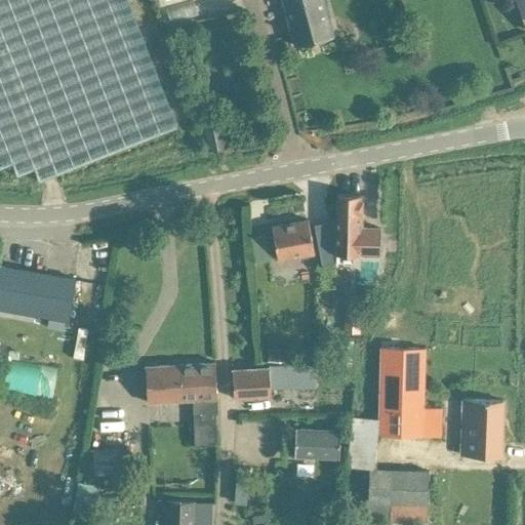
[(0,0),(0,168),(12,164),(17,175),(35,169),(39,182),(177,127),(148,50),(127,0),(0,0)]
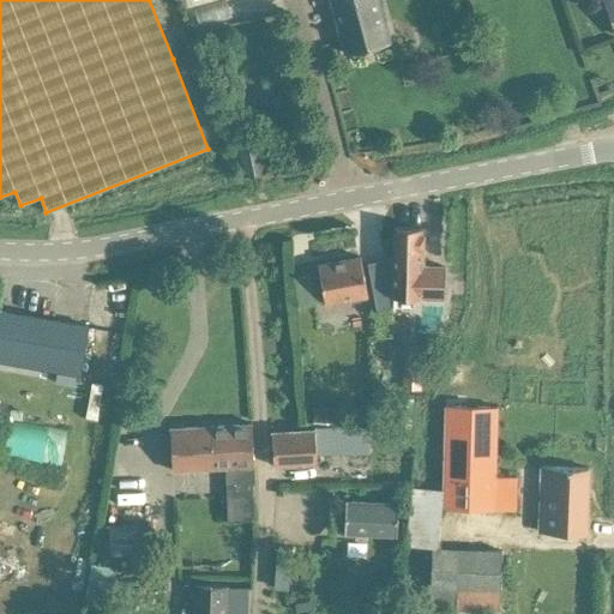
[(200,0),(199,0),(209,28),(238,17),(230,0),(200,0)]
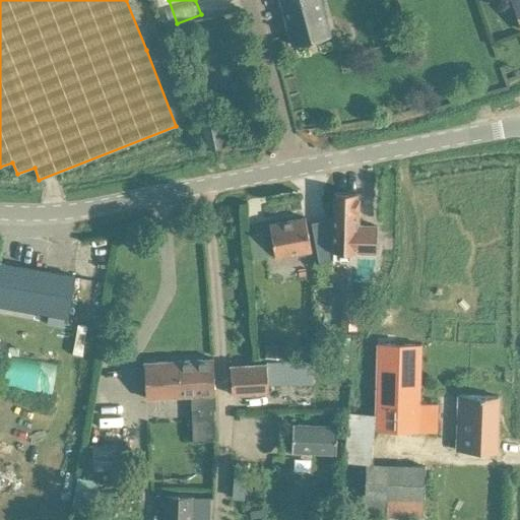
[(279,0),(293,45),(330,35),(321,0),(279,0)]
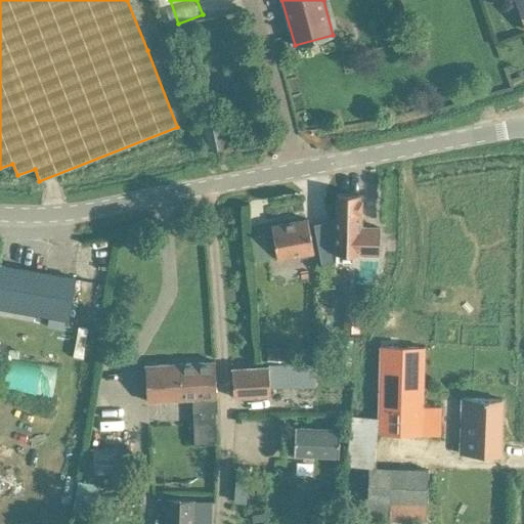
[(219,119),(204,122),(209,147),(224,144),(219,119)]
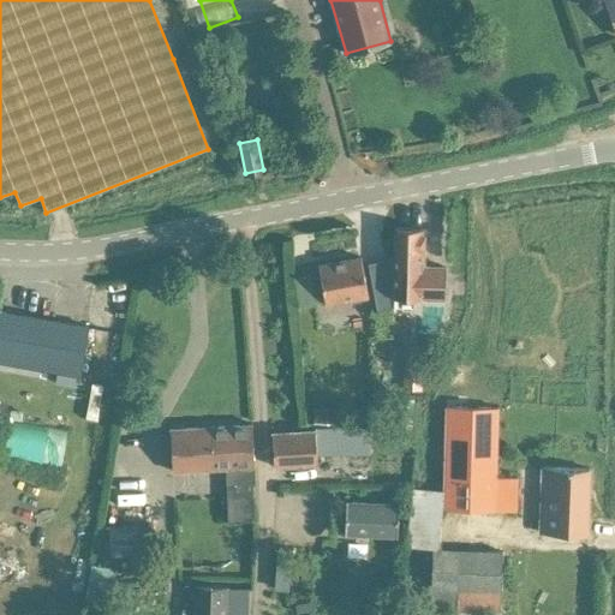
[(423,230),(394,228),(392,298),(443,300),(445,267),(422,266),(423,233),(423,230)]
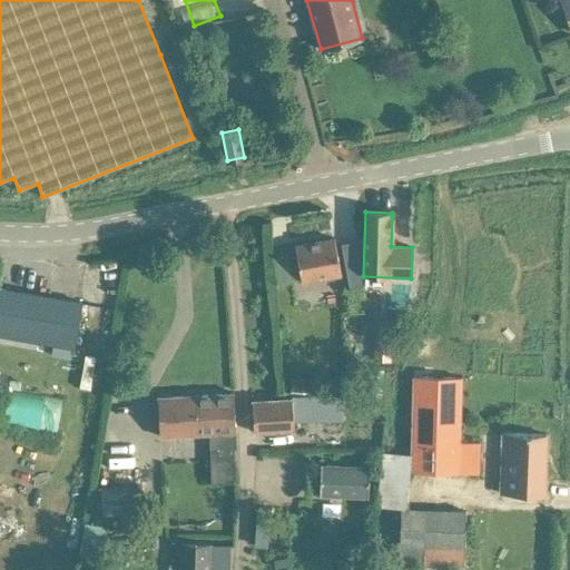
[(341,274),(334,238),(295,246),(302,282),(341,274)]
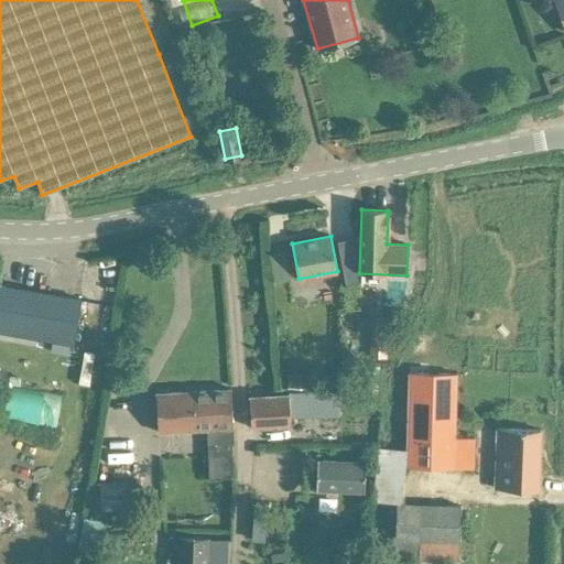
[(346,285),(357,283),(358,238),(337,242),(346,285)]
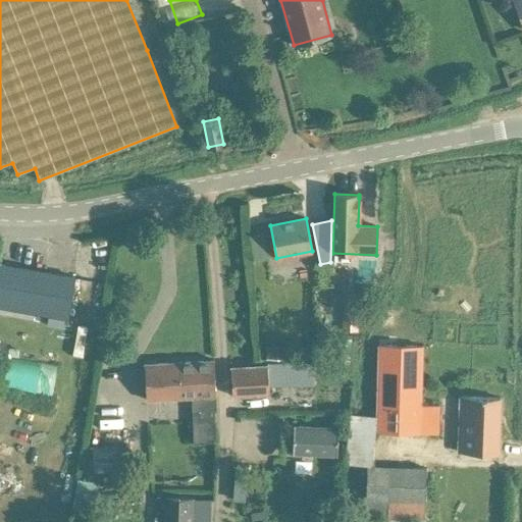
[(0,264),(0,305),(68,317),(75,277),(0,264)]
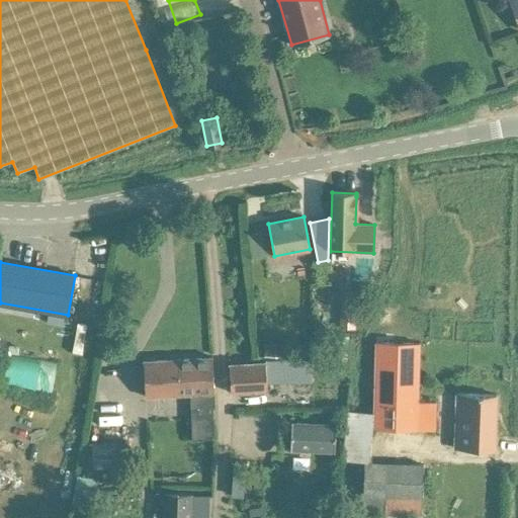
[(343,332),(353,333),(357,300),(343,299),(340,329),(343,330),(343,332)]
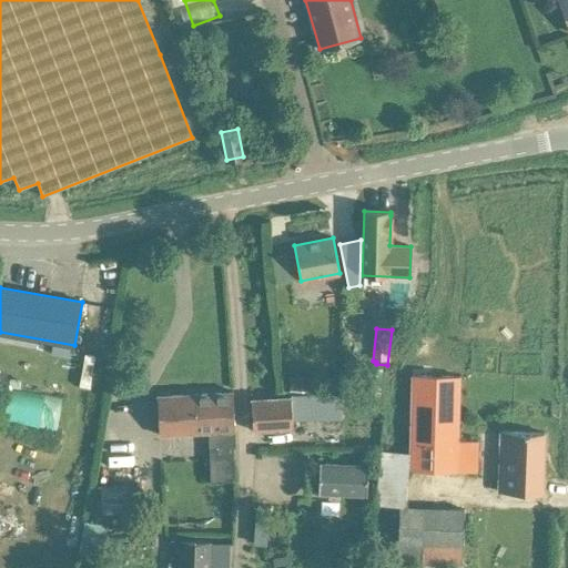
[(459,373),(413,373),(409,468),(476,472),(476,438),(456,438),(459,373)]
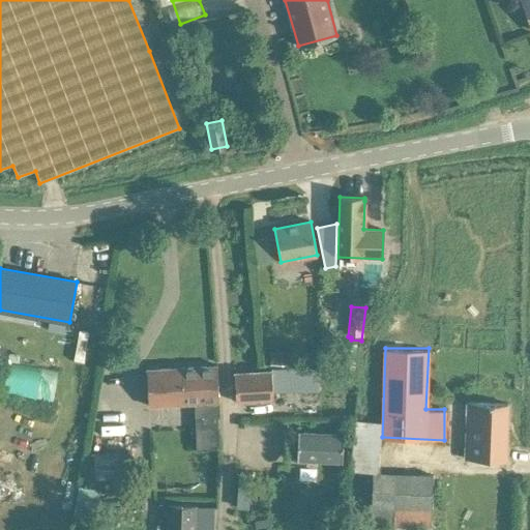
[(292,364),(292,351),(270,351),(270,364),(292,364)]
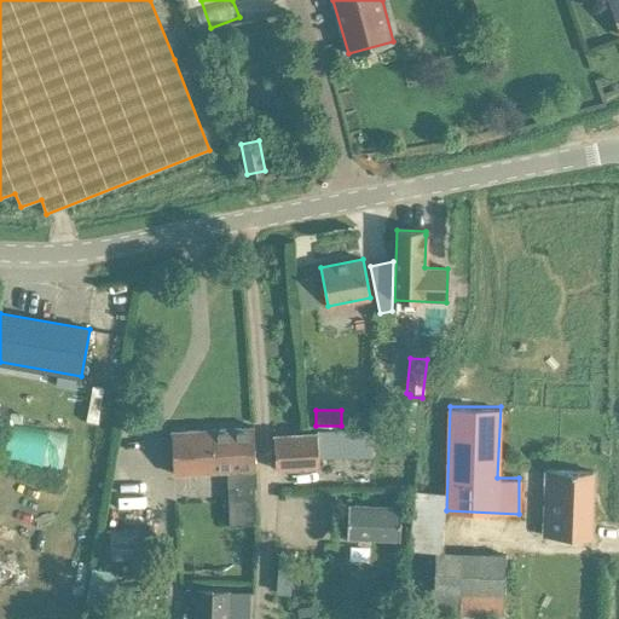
[(256,486),(254,427),(171,431),(173,473),(227,472),(230,526),(255,525),(254,486),(256,486)]
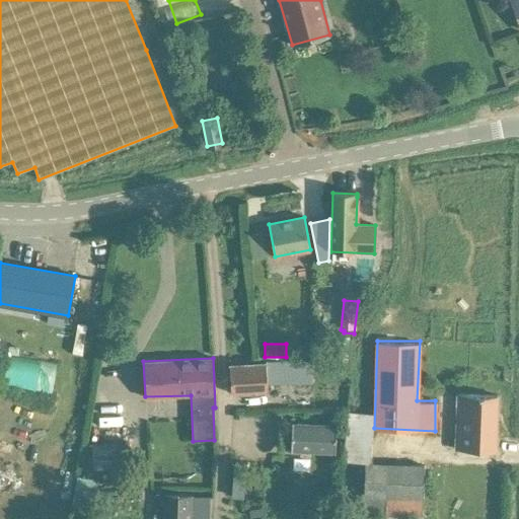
[(266,363),(229,365),(231,393),(269,391),(268,375),(278,375),(278,383),(311,381),(310,359),(266,361),(266,363)]
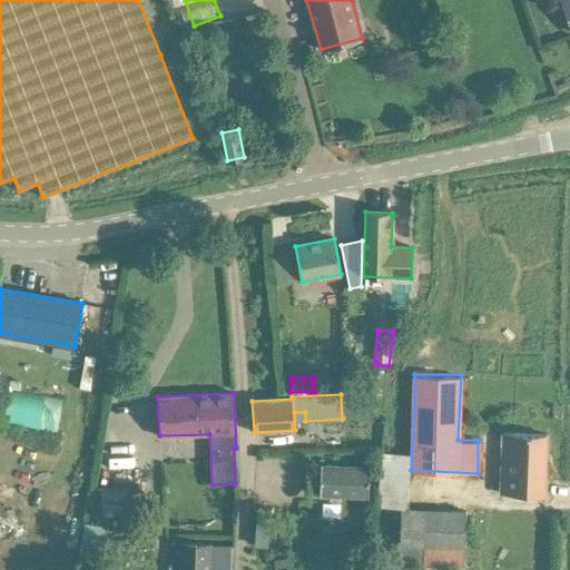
[(501,433),(499,493),(546,495),(548,434),(501,433)]
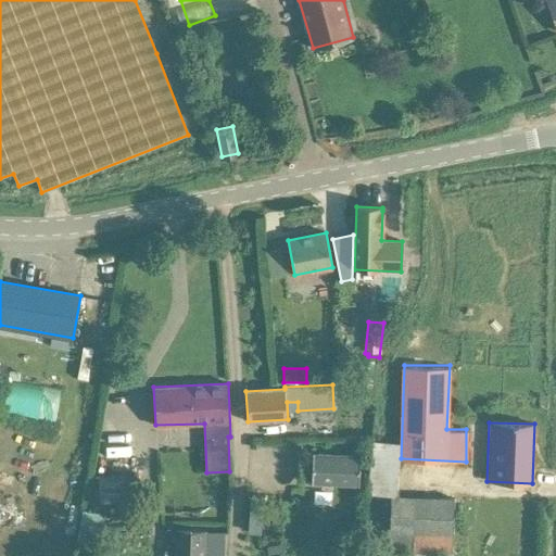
[(361,455),(313,453),(312,482),(359,484),(361,455)]
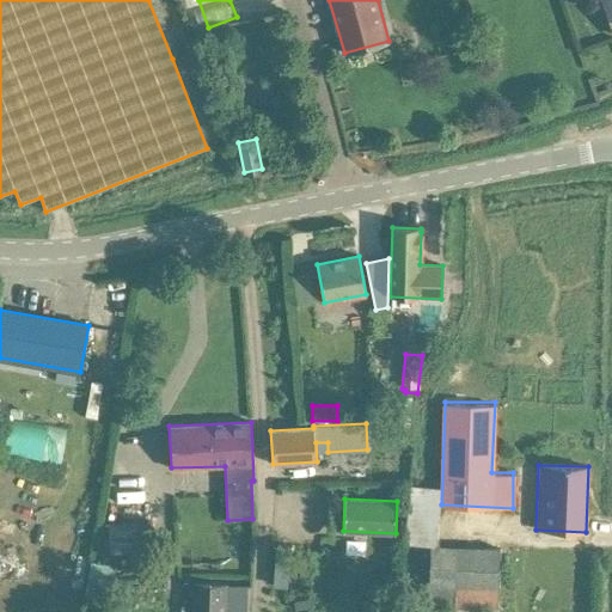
[(500,548),(439,545),(432,544),(429,604),(497,607),(500,548)]
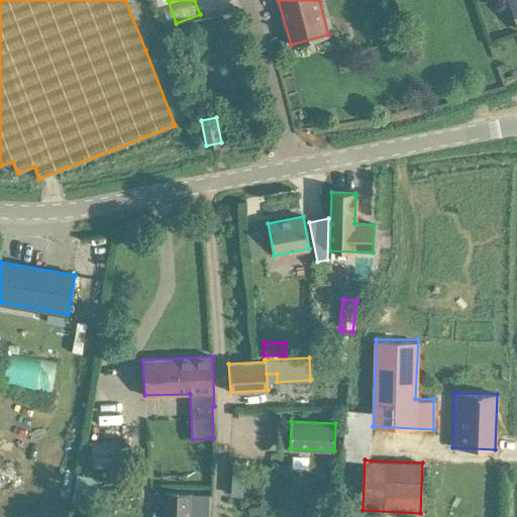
[(239,464),(240,498),(252,497),(251,464),(239,464)]
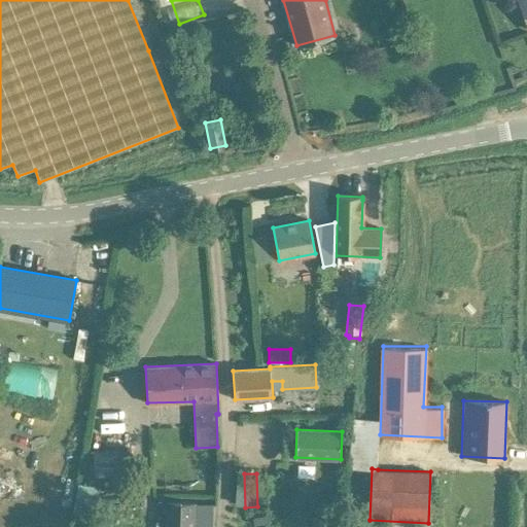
[(274,510),(276,477),(262,476),(260,508),(274,510)]
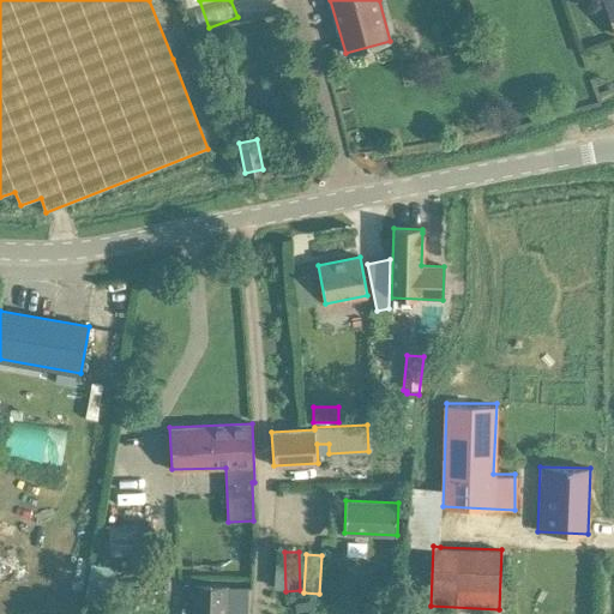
[(227,613),(229,588),(192,587),(190,613),(227,613)]
